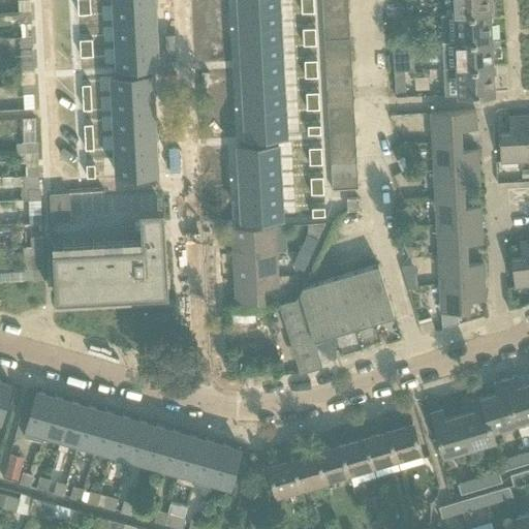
[(453,0),(454,14),(489,12),(493,12),(492,0),(453,0)]
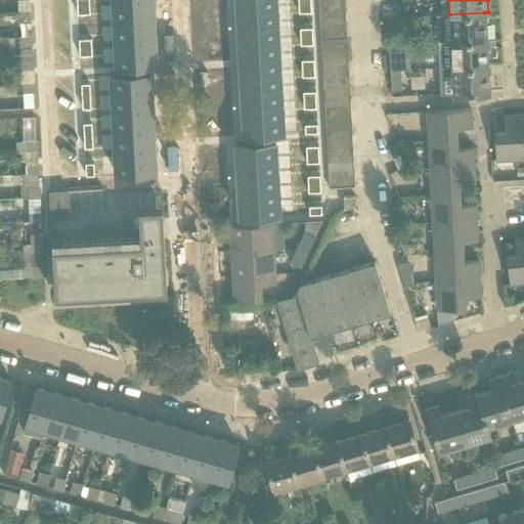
[(318,3),(319,15),(345,14),(344,2),(318,3)]
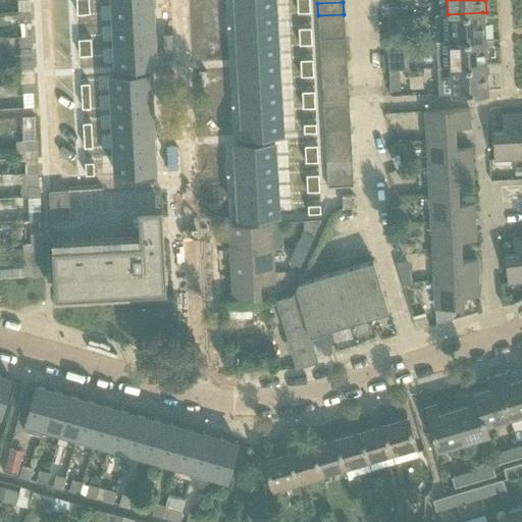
[(152,3),(112,5),(113,25),(153,23),(152,3)]
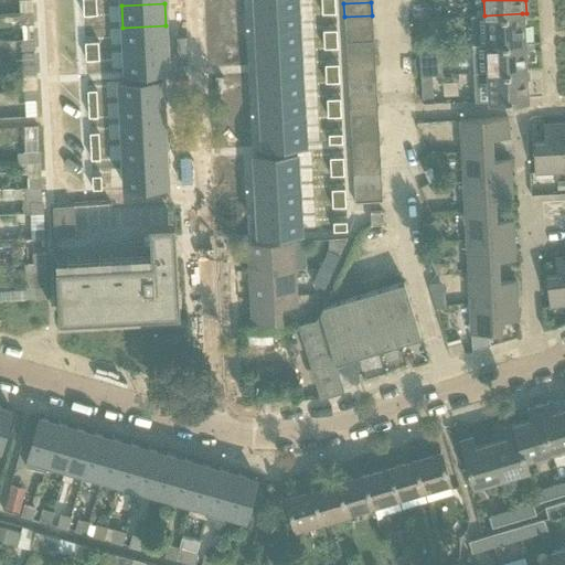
[(416,4),(417,19),(428,19),(427,3),(416,4)]
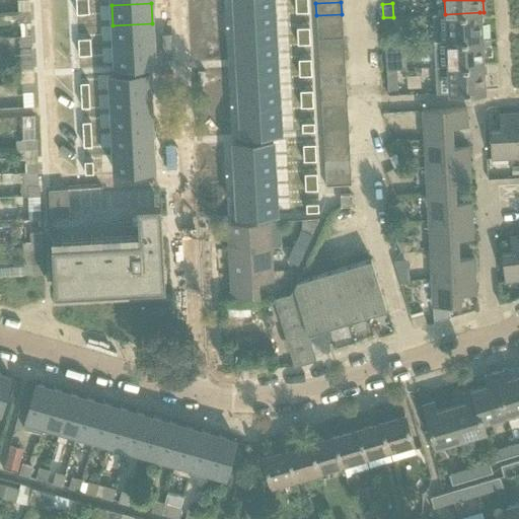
[(307,4),(295,4),(296,13),(308,12),(307,4)]
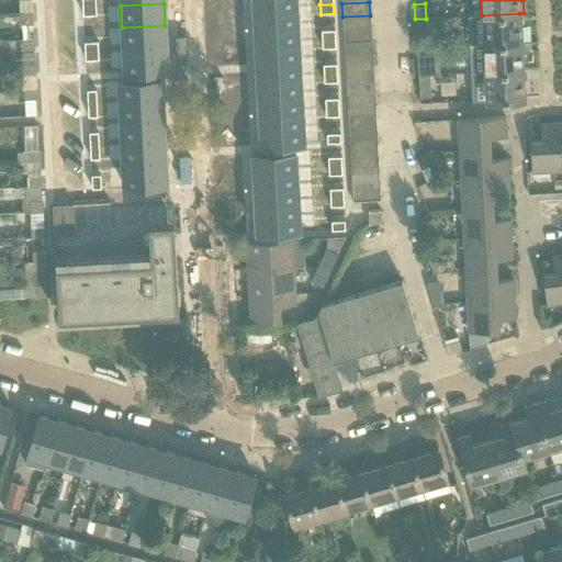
[(96,7),(82,8),(82,15),(96,15),(96,7)]
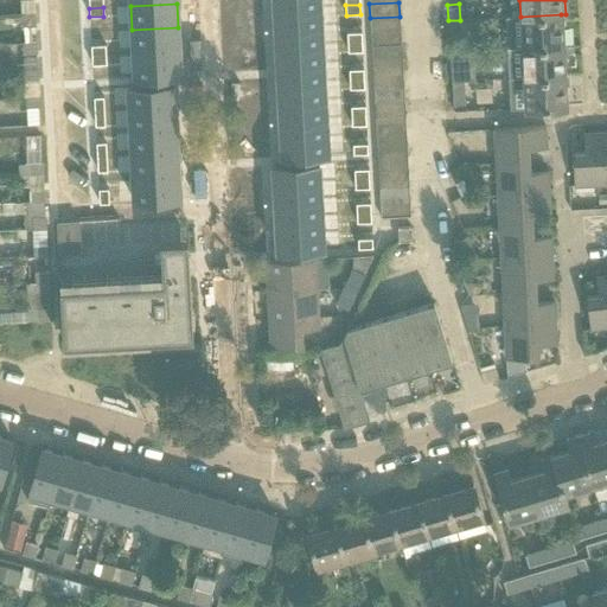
[(320,7),(274,10),(275,27),(321,25),(320,7)]
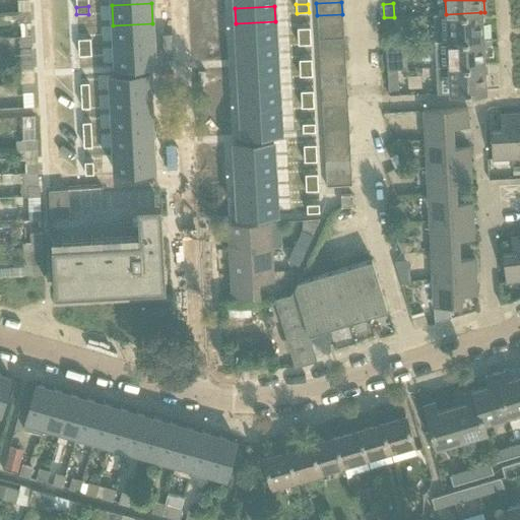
[(30,12),(17,12),(18,23),(30,22),(30,12)]
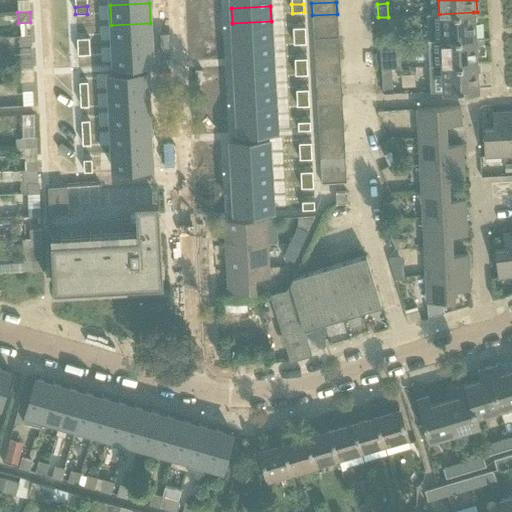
[(426,15),(427,40),(474,38),(473,12),(439,14),(426,15)]
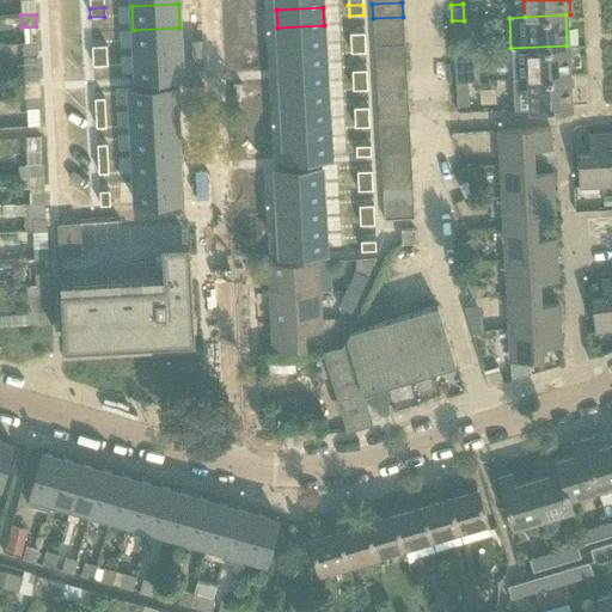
[(373,18),(373,32),(404,31),(403,17),(373,18)]
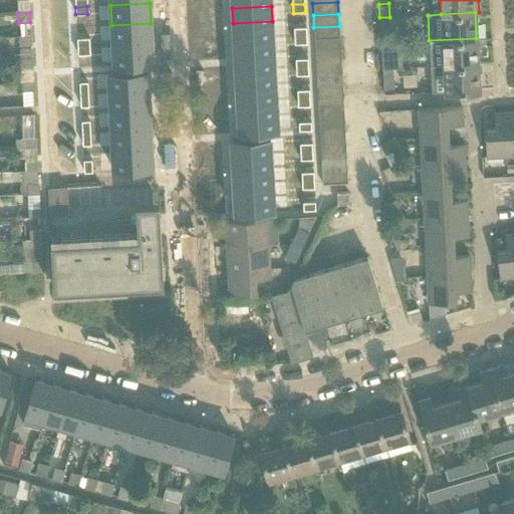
[(390,17),(379,17),(380,32),(391,32),(390,17)]
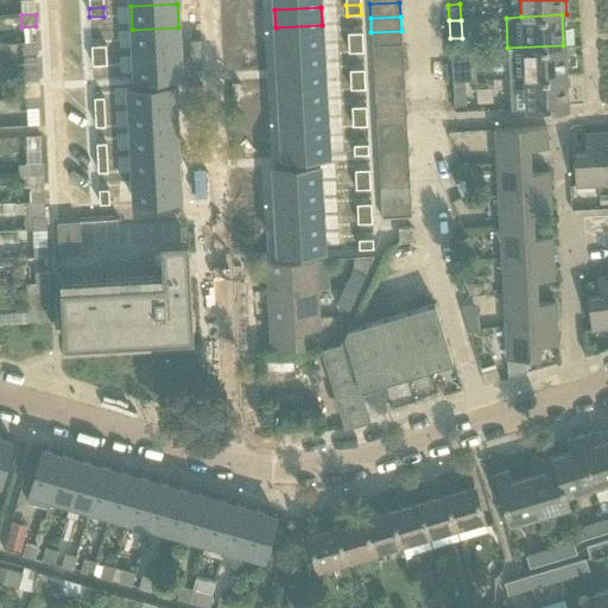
[(322,25),(276,27),(277,46),(323,44),(322,25)]
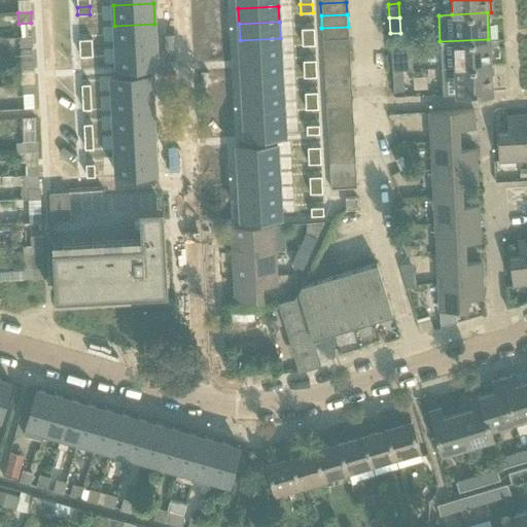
[(154,24),(114,26),(115,47),(155,45),(154,24)]
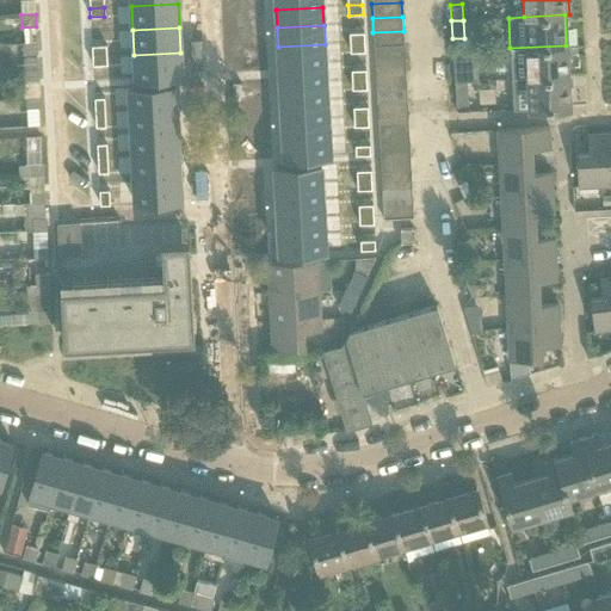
[(372,32),(374,48),(403,45),(403,31),(372,32)]
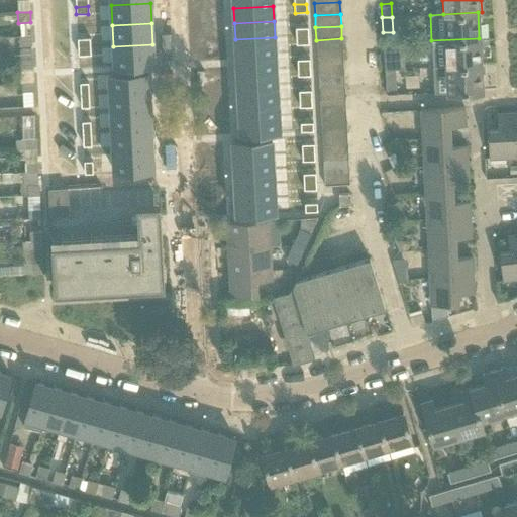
[(308,28),(296,28),(296,36),(308,35),(308,28)]
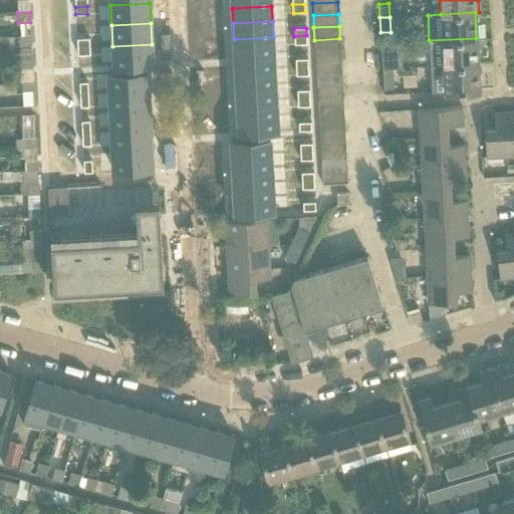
[(31,34),(18,35),(19,46),(32,46),(31,34)]
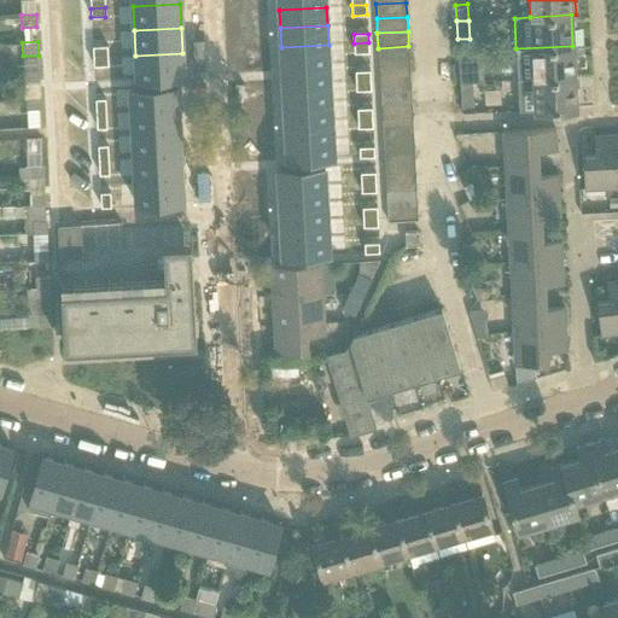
[(368,42),(354,44),(355,53),(369,53),(368,42)]
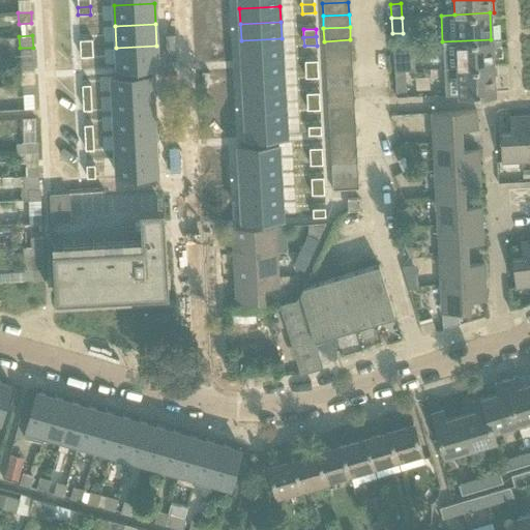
[(282,38),(241,40),(242,57),(283,55),(282,38)]
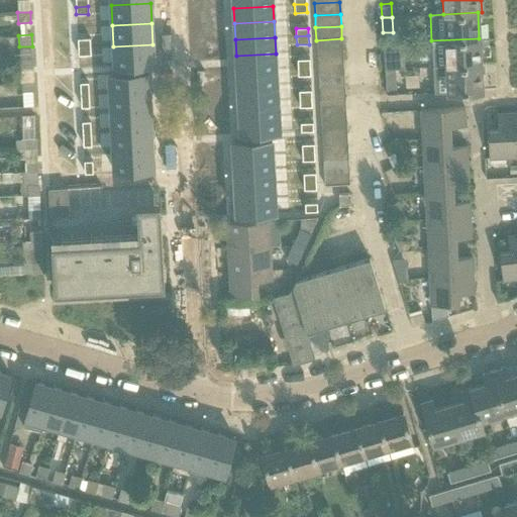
[(90,38),(78,39),(78,48),(90,47),(90,38)]
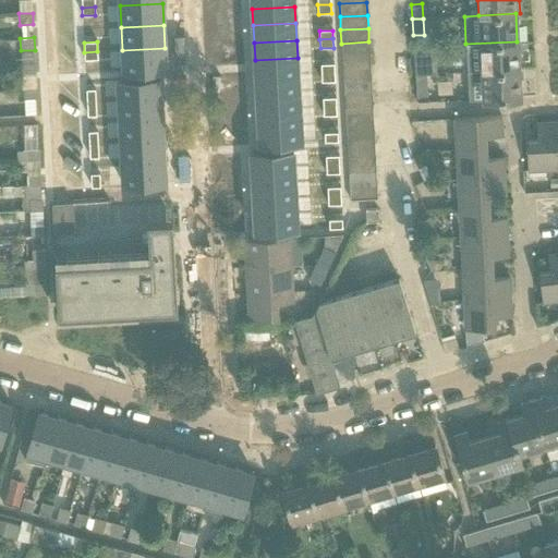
[(341,44),(342,57),(370,55),(368,41),(341,44)]
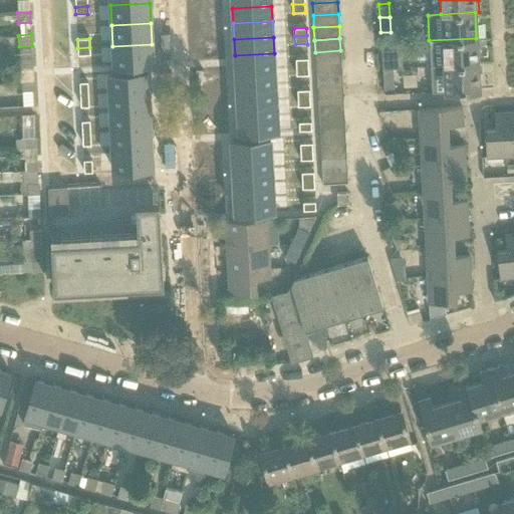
[(429,40),(431,66),(478,64),(476,38),(429,40)]
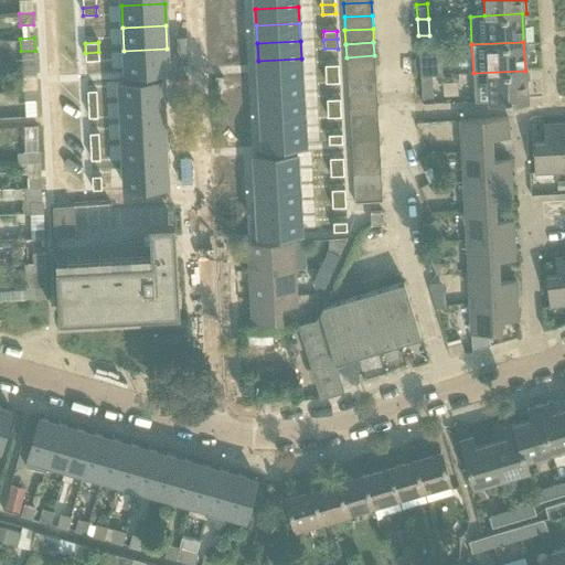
[(440,46),(418,49),(419,60),(419,76),(432,75),(440,75),(443,75),(440,46)]
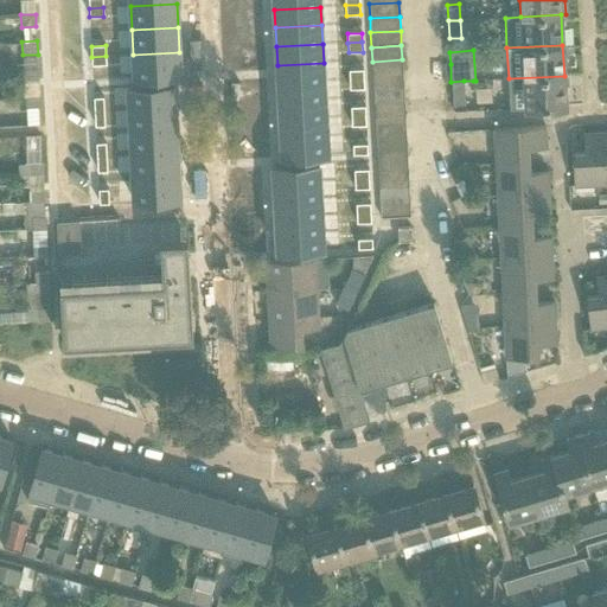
[(179,52),(133,55),(134,78),(180,76),(179,52)]
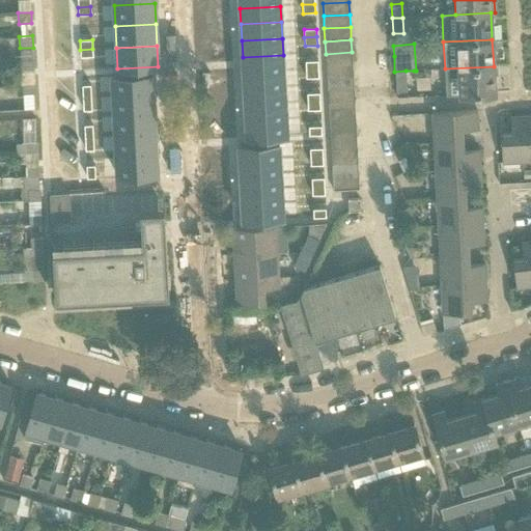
[(92,49),(80,50),(81,57),(93,56),(92,49)]
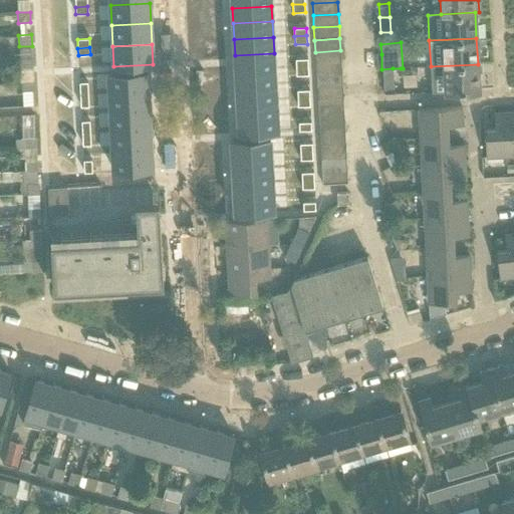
[(32,49),(20,49),(20,58),(32,57),(32,49)]
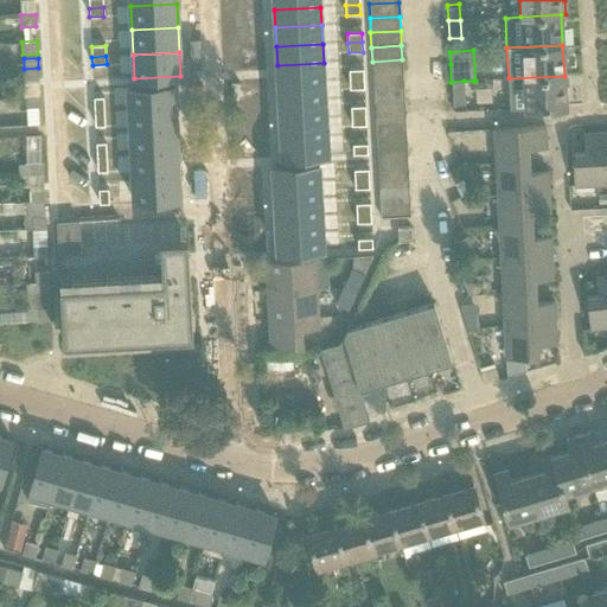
[(372,62),(372,76),(403,74),(402,59),(372,62)]
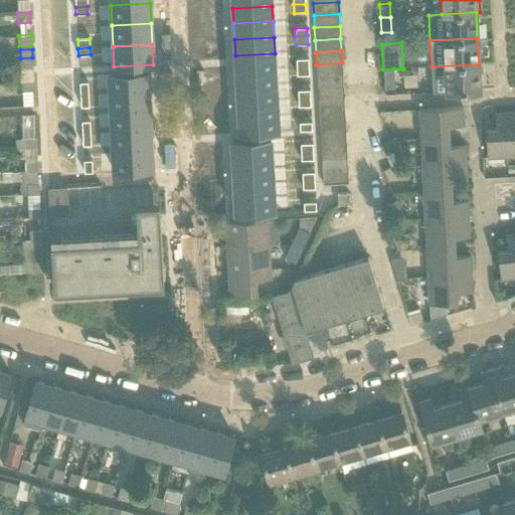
[(275,53),(235,55),(236,71),(275,69),(275,53)]
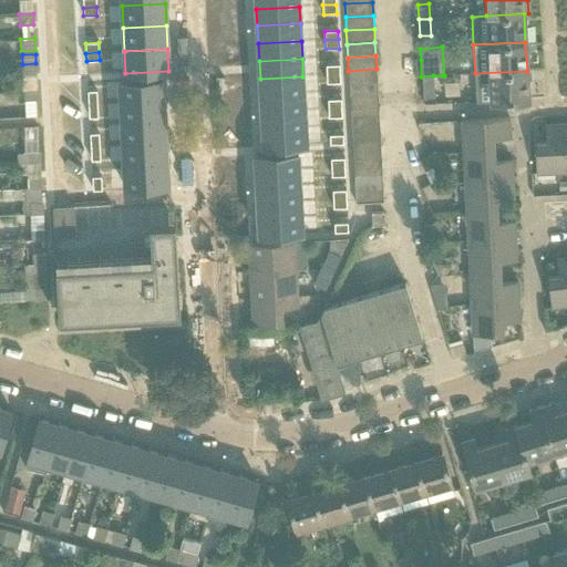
[(339,65),(326,65),(327,75),(340,74),(339,65)]
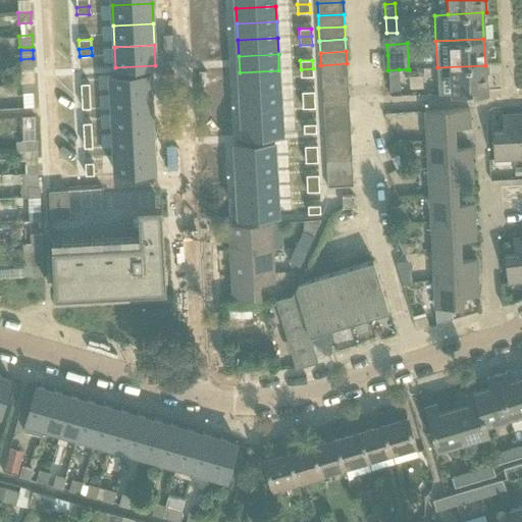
[(33,61),(21,61),(22,72),(34,72),(33,61)]
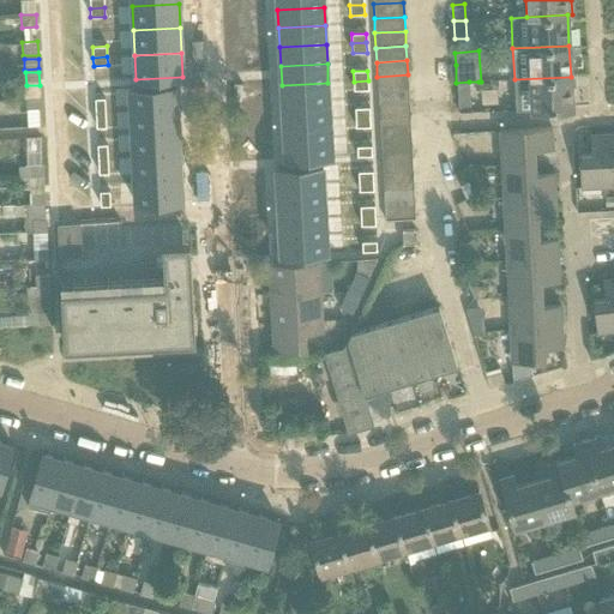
[(377,77),(378,91),(408,89),(408,74),(377,77)]
